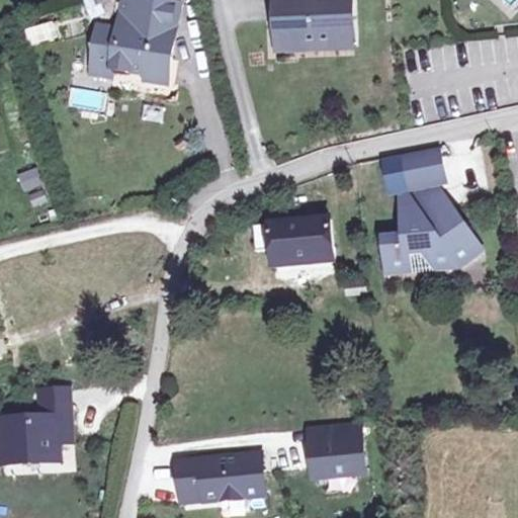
[(87,0),(83,1),(91,22),(119,12),(115,0),(87,0)]
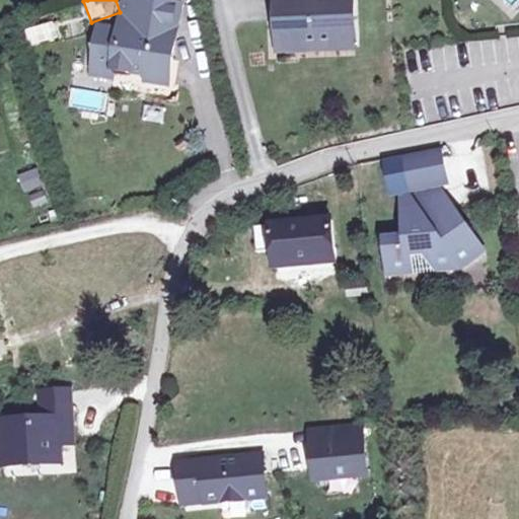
[(148,77),(168,80),(174,42),(168,42),(175,6),(138,0),(125,0),(119,33),(100,29),(91,77),(115,80),(116,73),(148,77)]
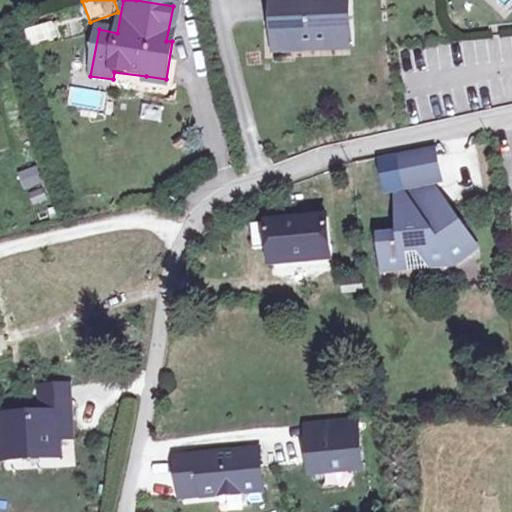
[(315,0),(273,0),(274,9),(299,9),(299,20),(275,21),(275,34),(291,33),(291,50),(350,47),(348,0),(328,0),(328,6),(315,6),(315,0)]
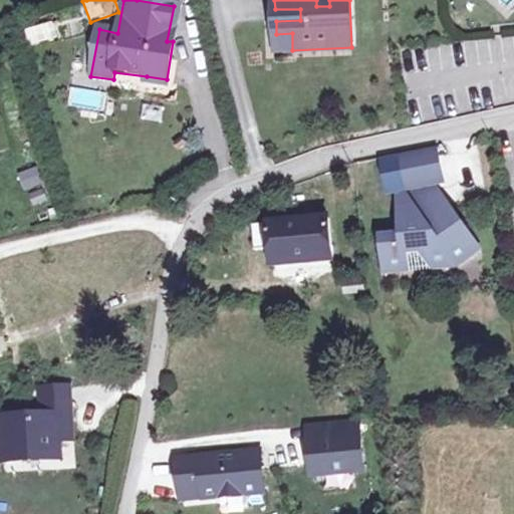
[(48,20),(22,34),(28,46),(54,32),(48,20)]
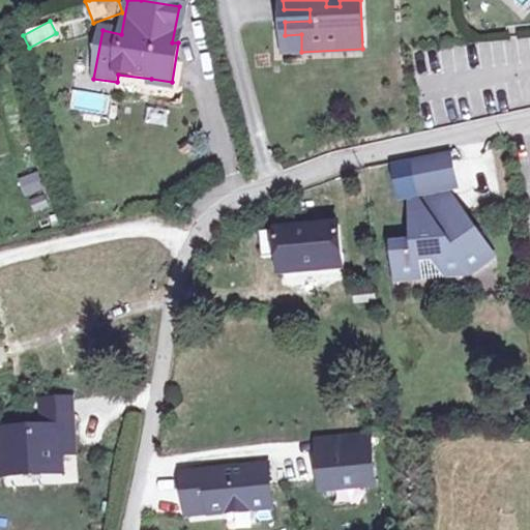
[(301,34),(285,35),(286,52),(301,52),(301,34)]
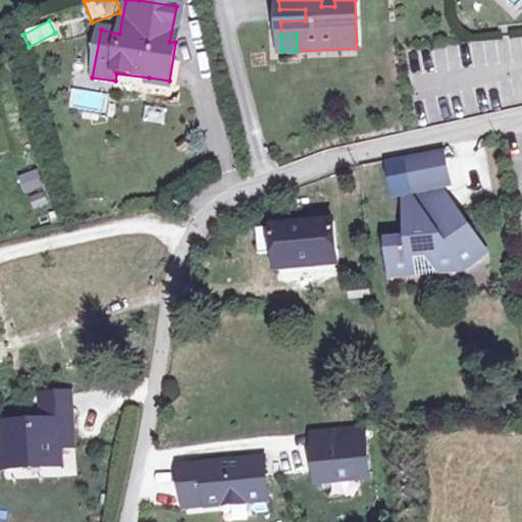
[(167,90),(169,81),(149,77),(147,87),(167,90)]
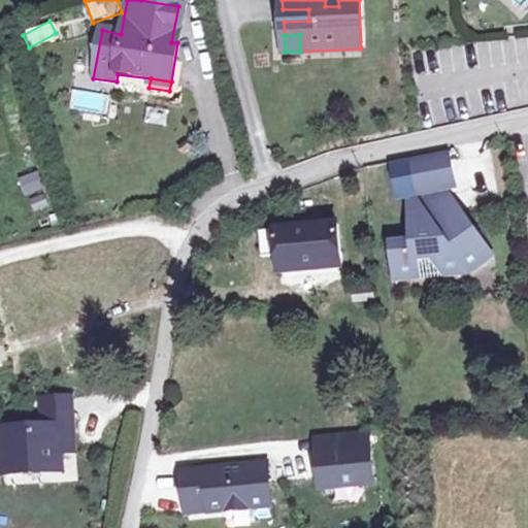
[(144,123),(166,126),(168,109),(145,107),(144,123)]
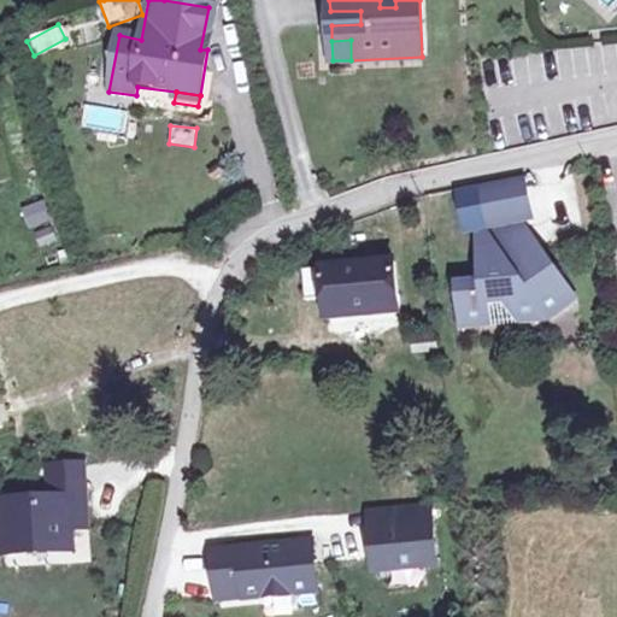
[(472,236),(524,224),(533,221),(523,176),(453,191),(464,238),(472,236)]
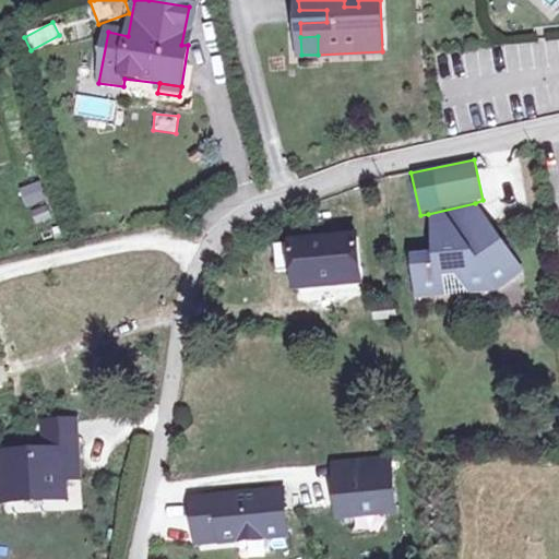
[(43,181),(20,189),(26,212),(50,205),(43,181)]
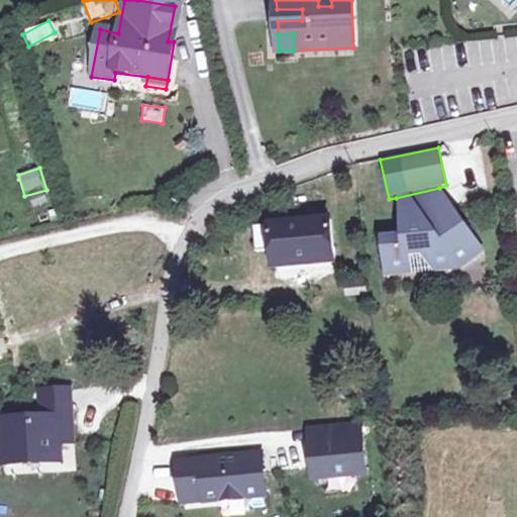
[(409,272),(408,252),(422,255),(436,272),(456,272),(485,251),(439,188),(396,198),(398,233),(380,234),(386,278),(409,272)]
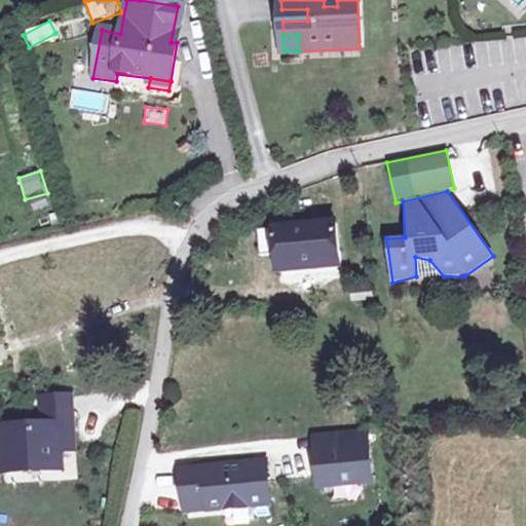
[(261,253),(275,253),(278,270),(342,263),(336,219),(258,229),(261,253)]
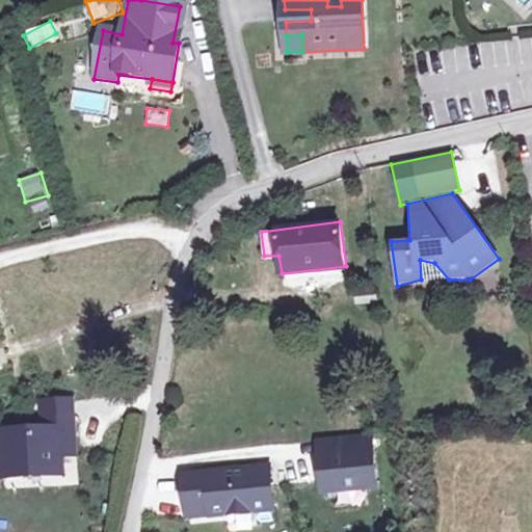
[(357,304),(373,302),(372,290),(356,291),(357,304)]
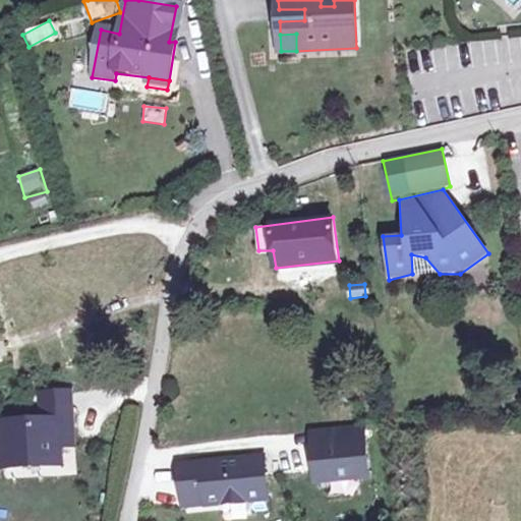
[(0,416),(0,457),(55,458),(56,444),(70,445),(71,408),(42,406),(41,417),(0,416)]
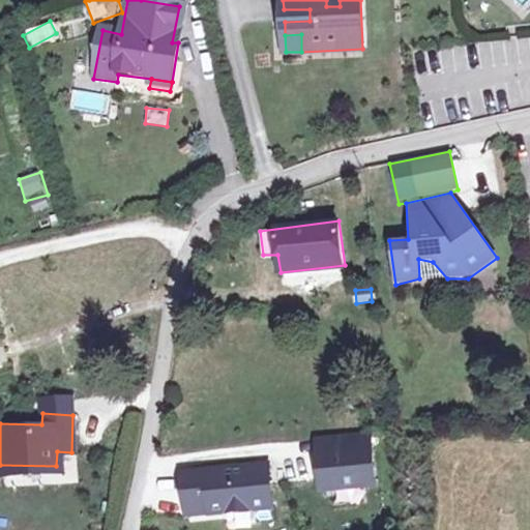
[(369,432),(316,437),(322,490),(375,483),(369,432)]
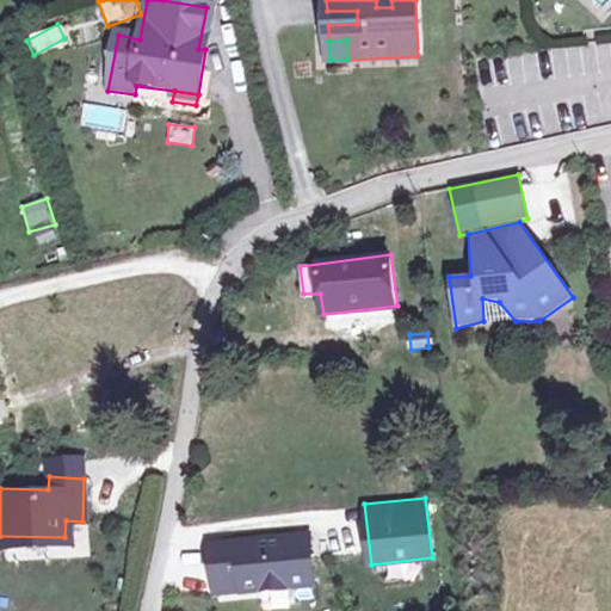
[(304,537),(213,548),(217,584),(241,581),(242,592),(309,584),(304,537)]
